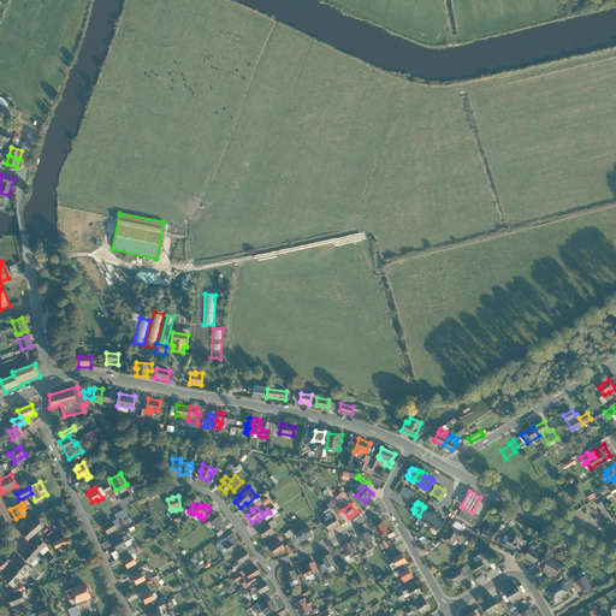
[(426,520),(430,513),(426,510),(424,508),(419,516),(418,517),(425,521),(426,520)]
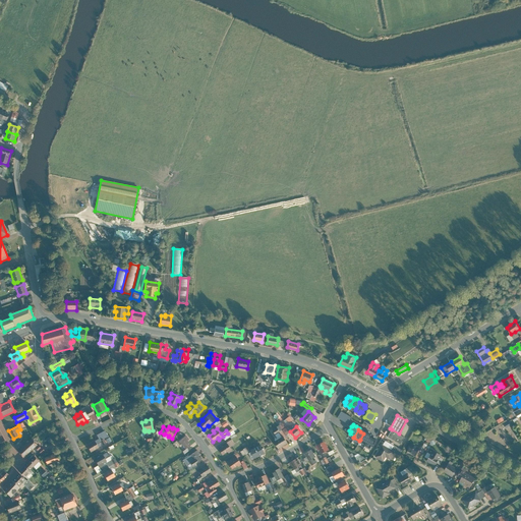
[(404,437),(399,433),(392,429),(388,438),(400,444),(404,437)]
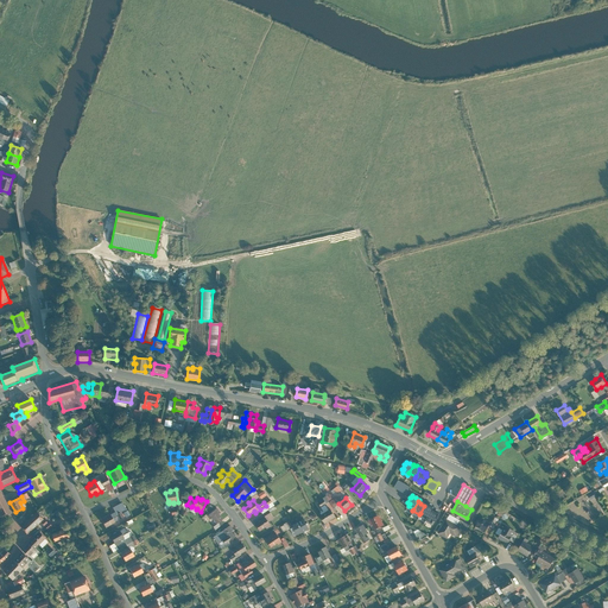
[(420,513),(428,517),(431,510),(432,508),(429,506),(425,504),(424,506),(420,513)]
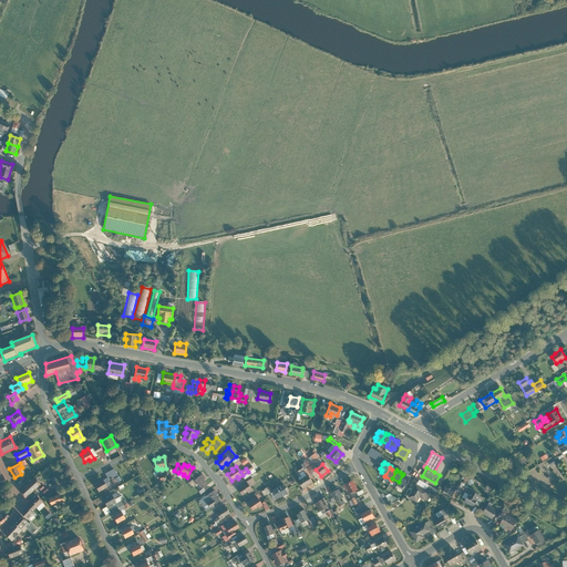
[(202,474),(194,481),(196,484),(198,483),(202,488),(208,484),(204,478),(205,478),(202,474)]
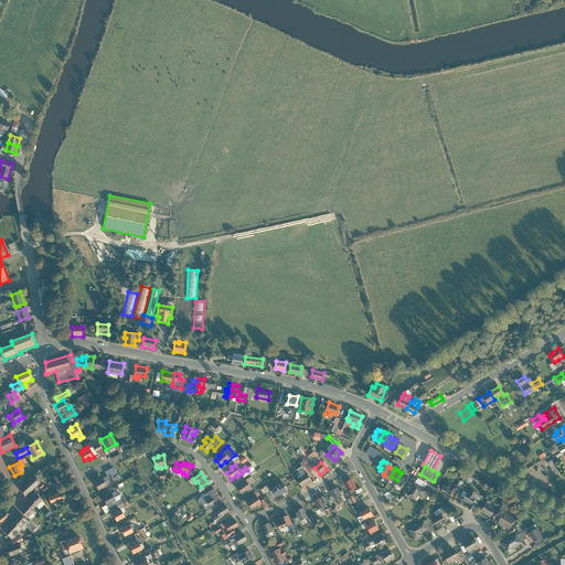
[(307,472),(297,479),(301,488),(312,481),(307,472)]
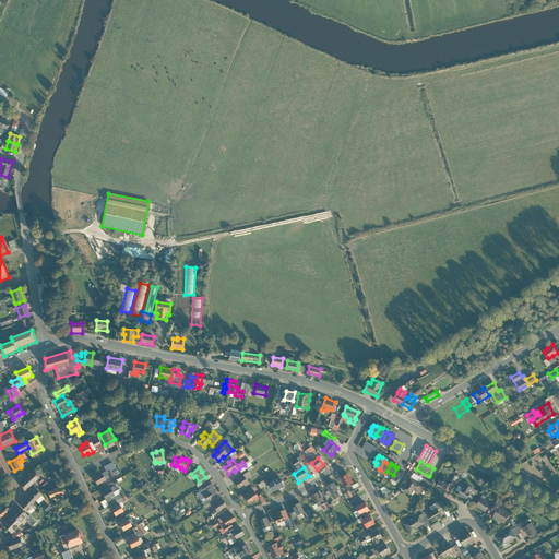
[(400,470),(396,468),(393,475),(391,477),(396,479),(397,477),(400,478),(402,474),(403,472),(400,470)]
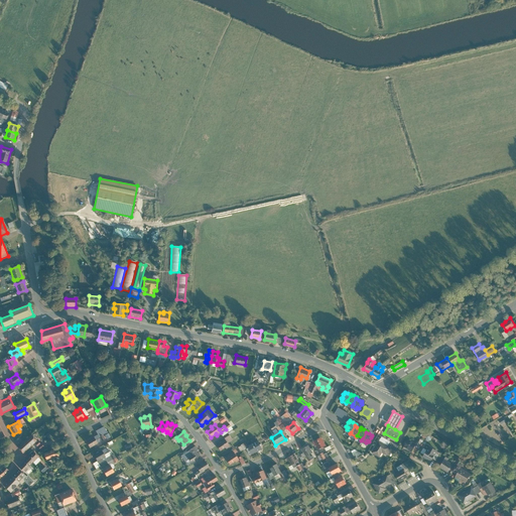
[(31,434),(18,446),(23,453),(36,440),(31,434)]
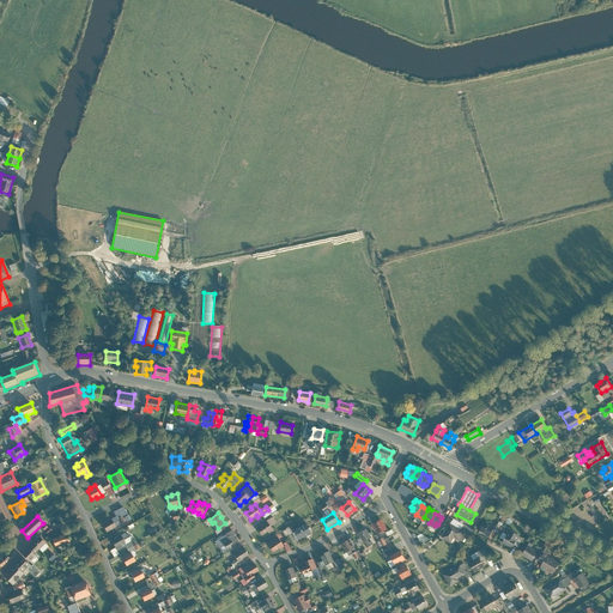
[(110,519),(102,523),(107,532),(115,527),(110,519)]
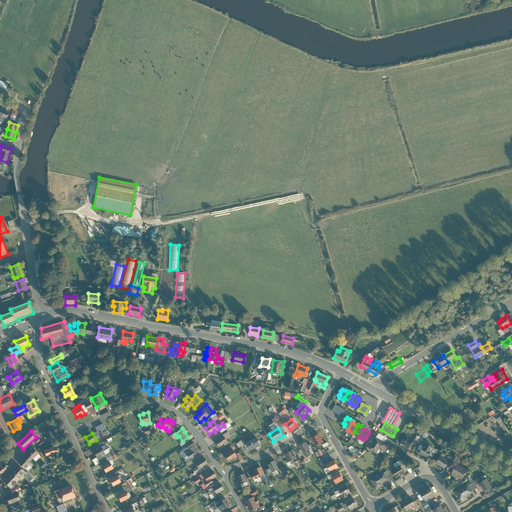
[(322,442),(318,434),(310,438),(312,442),(313,442),(315,445),(322,442)]
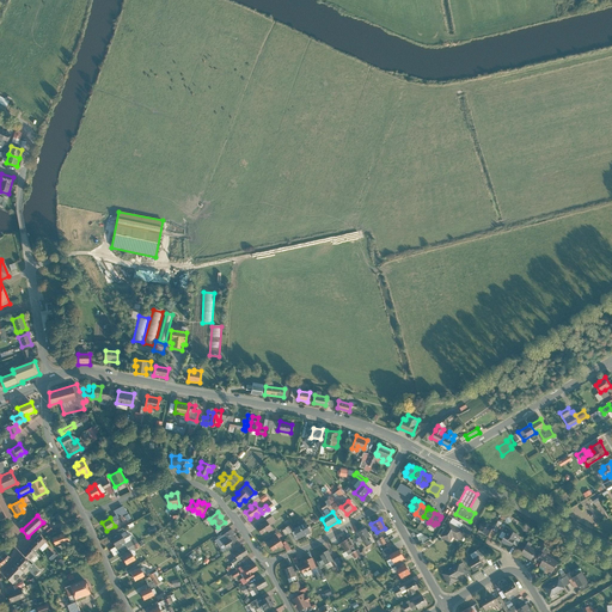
[(262,524),(256,528),(261,536),(268,531),(269,532),(273,530),(270,525),(267,520),(261,522),(262,524)]
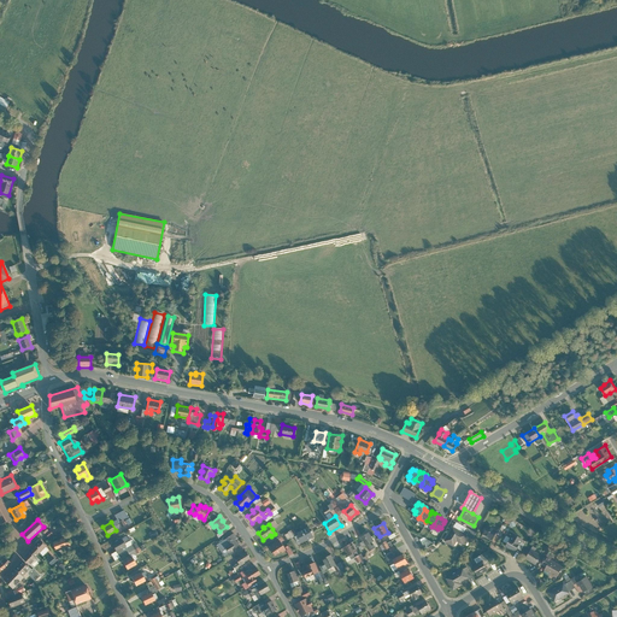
[(497,530),(487,526),(482,535),(492,540),(497,530)]
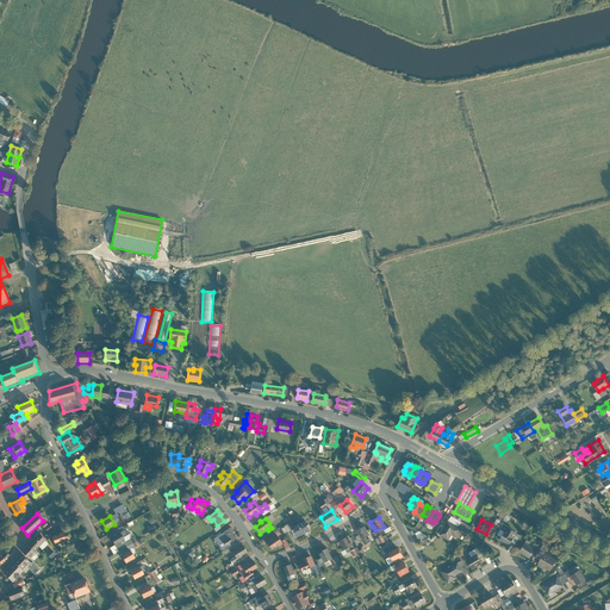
[(305,521),(294,527),(299,536),(311,530),(305,521)]
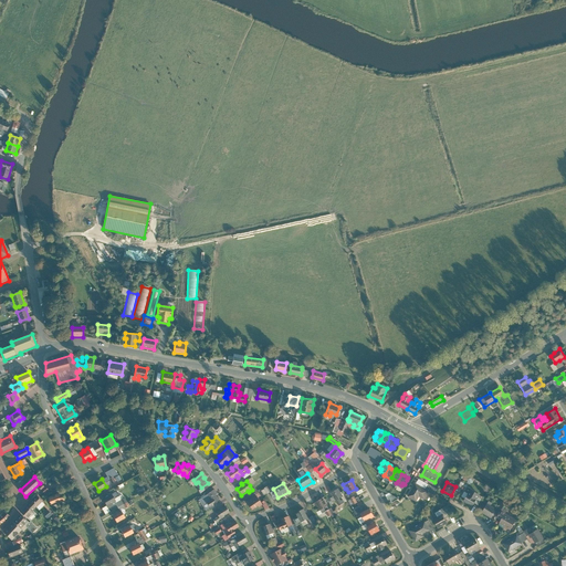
[(429,491),(415,483),(407,496),(416,501),(419,496),(423,500),(429,491)]
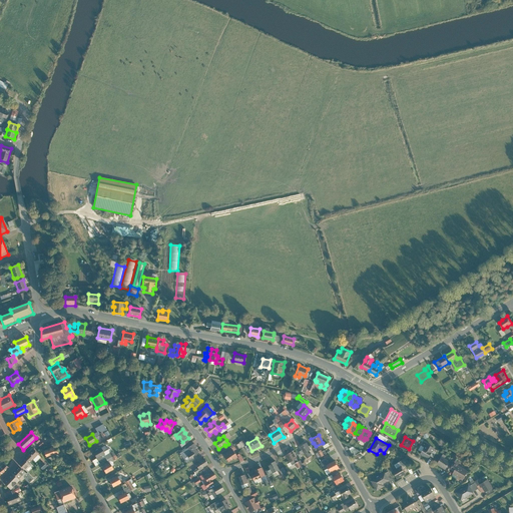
[(306,442),(300,447),(307,458),(311,456),(308,451),(311,449),(306,442)]
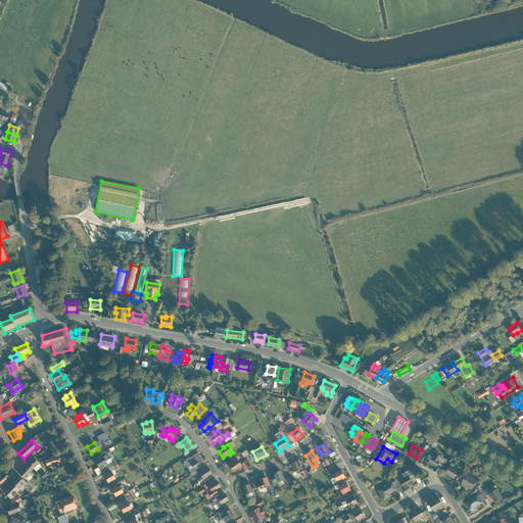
[(193,468),(202,462),(199,457),(200,456),(198,452),(189,458),(191,461),(193,460),(194,462),(191,465),(193,468)]
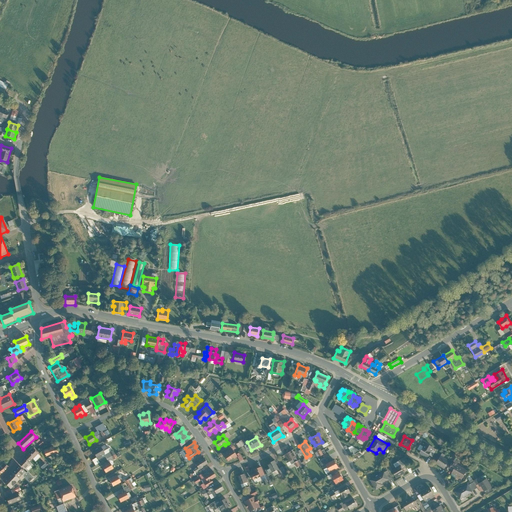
[(420,451),(419,453),(427,458),(429,454),(432,456),(436,451),(432,449),(433,447),(425,442),(423,446),(420,444),(417,449),(420,451)]
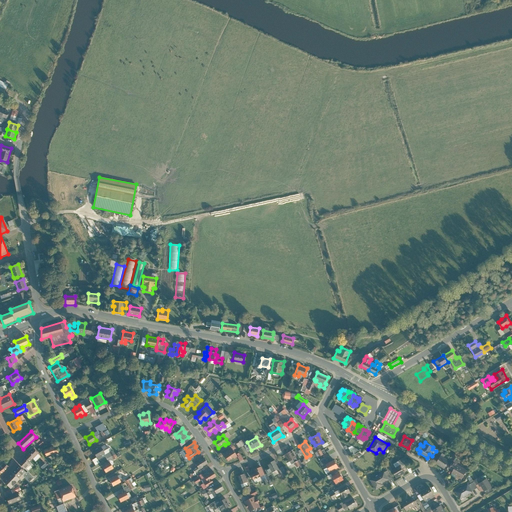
[(56,445),(43,449),(46,455),(51,453),(52,455),(59,453),(56,445)]
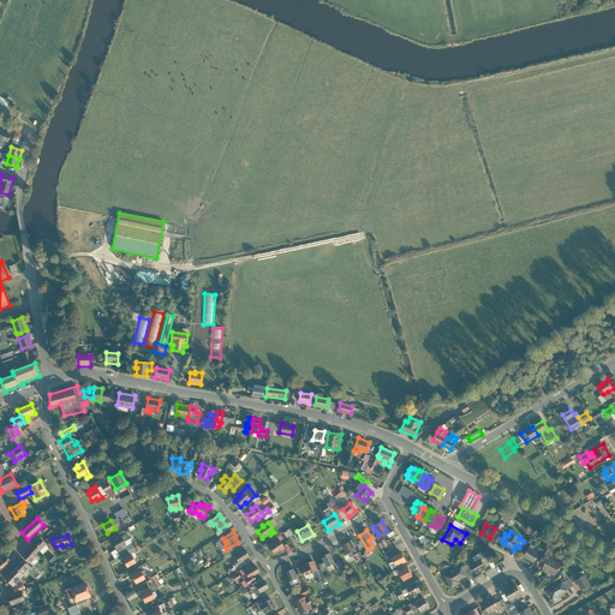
[(120,537),(112,542),(117,549),(125,544),(120,537)]
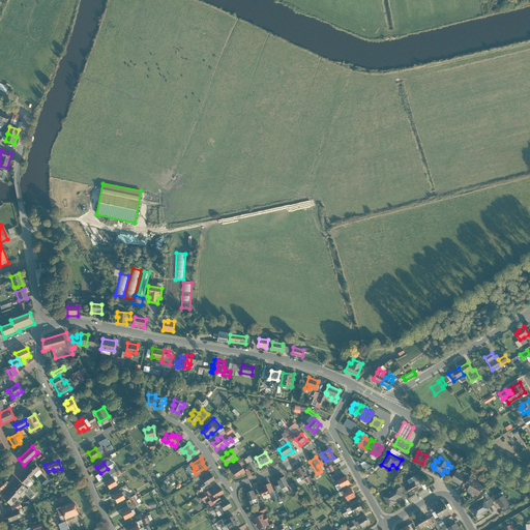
[(30,468),(25,473),(30,478),(40,469),(34,464),(30,468)]
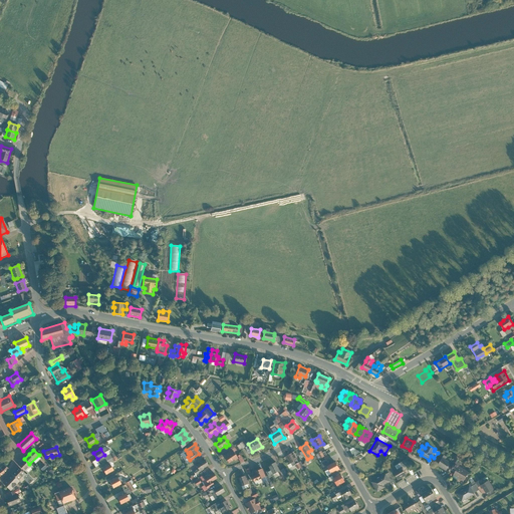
[(230,454),(225,457),(228,462),(234,459),(235,461),(238,459),(238,458),(233,450),(229,453),(230,454)]
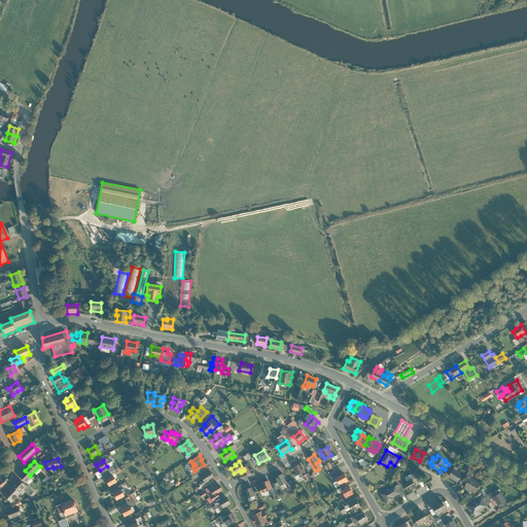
[(300,463),(293,467),(300,478),(303,476),(306,473),(300,463)]
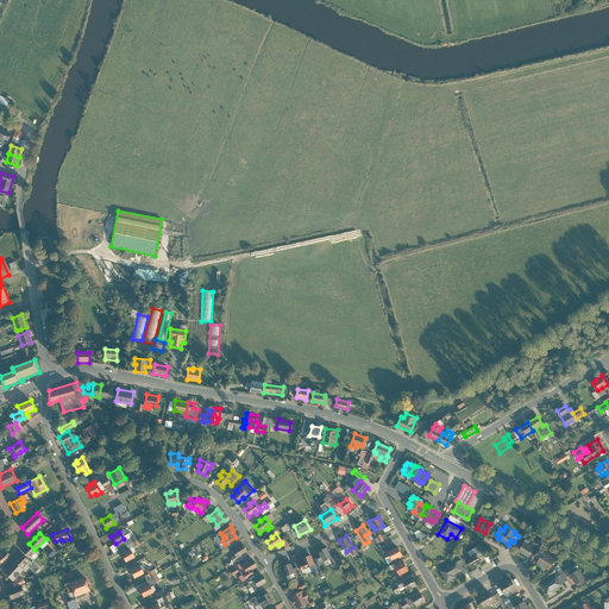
[(526,539),(519,551),(528,557),(534,548),(527,544),(528,540),(526,539)]
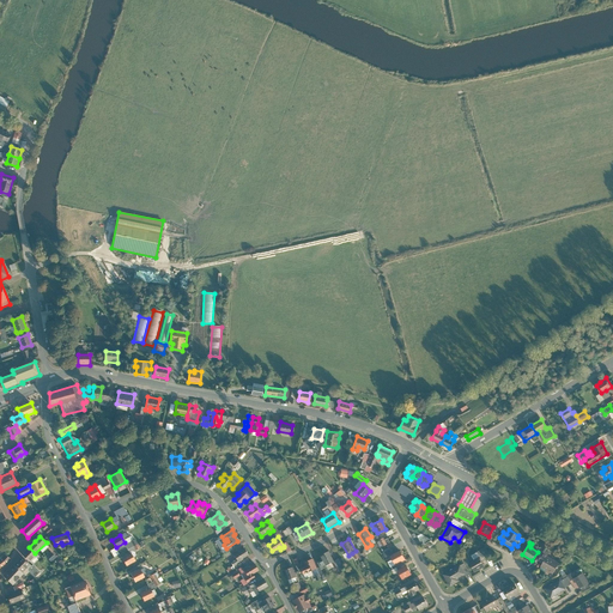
[(29,547),(22,554),(28,560),(35,553),(29,547)]
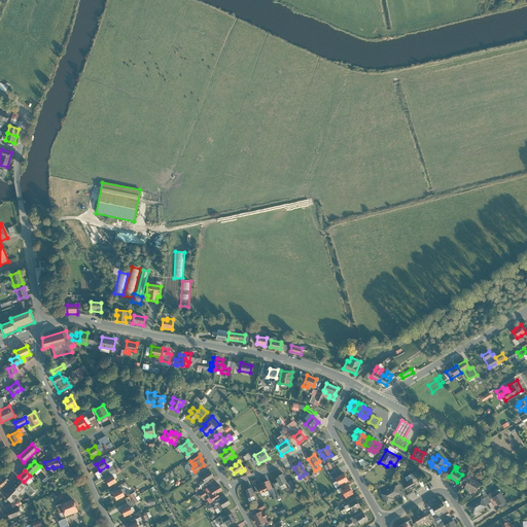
[(213,477),(210,470),(205,475),(204,472),(199,476),(203,481),(199,484),(201,487),(209,482),(208,481),(213,477)]
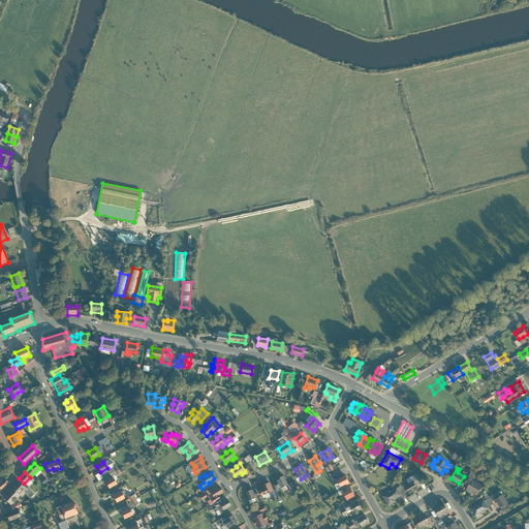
[(477,495),(483,486),(471,479),(473,476),(470,474),(464,485),(468,487),(466,489),(477,495)]
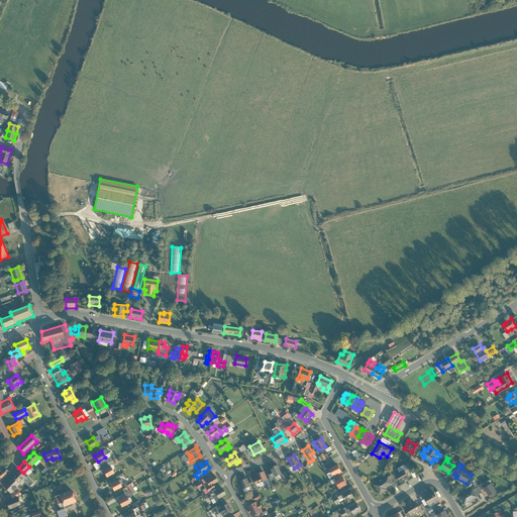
[(282,473),(278,464),(270,469),(272,473),(269,474),(272,480),(276,478),(276,477),(282,473)]
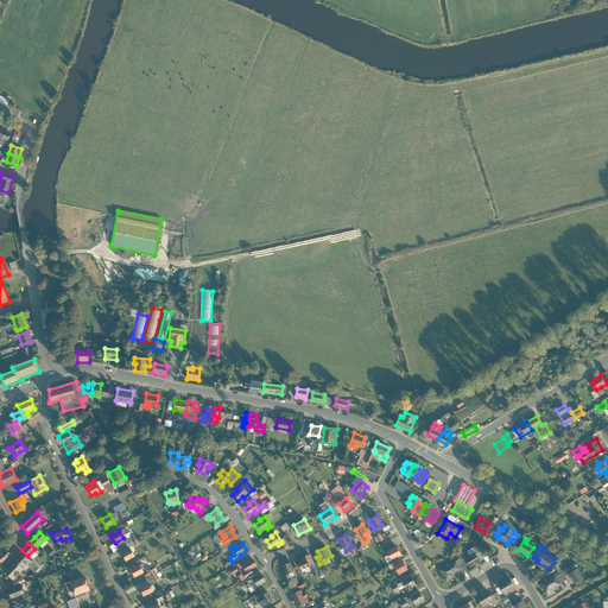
[(397,546),(384,553),(385,556),(384,557),(387,562),(401,555),(397,546)]
